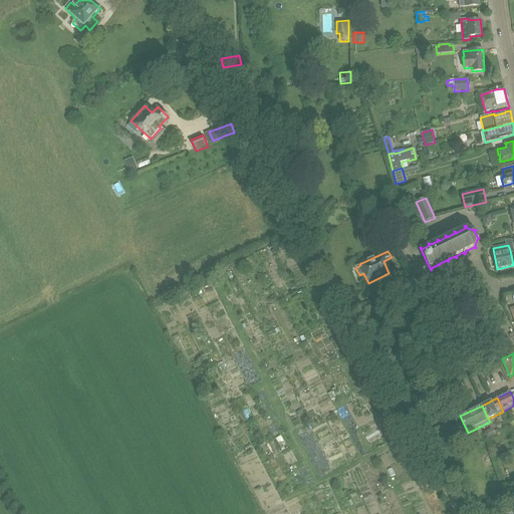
[(488,424),(491,430),(485,433),(488,439),(496,435),(493,429),(494,429),(491,423),(488,424)]
